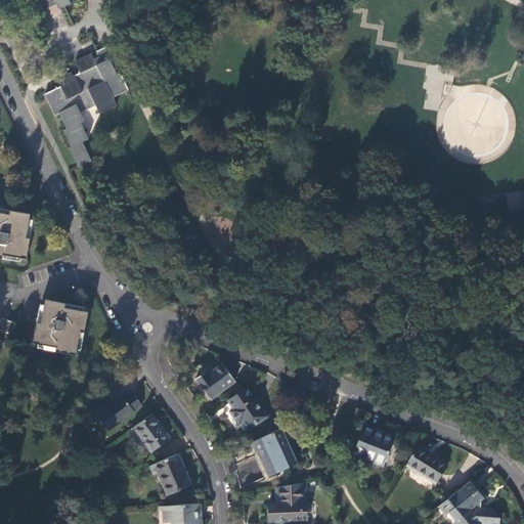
[(35,0),(41,12),(49,8),(52,14),(61,10),(60,9),(78,0),(35,0)]
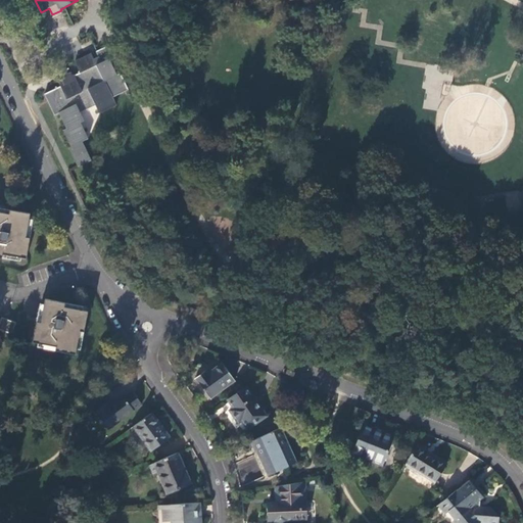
[(81,142),(90,161),(92,160),(83,142),(89,139),(82,123),(85,121),(81,113),(96,105),(101,112),(117,105),(113,96),(130,90),(122,73),(117,74),(110,58),(116,55),(111,44),(102,49),(96,51),(99,57),(95,58),(92,53),(75,60),(81,73),(73,76),(72,72),(66,74),(60,77),(63,81),(59,83),(61,87),(45,94),(56,115),(60,113),(67,129),(63,131),(72,146),(81,142)]
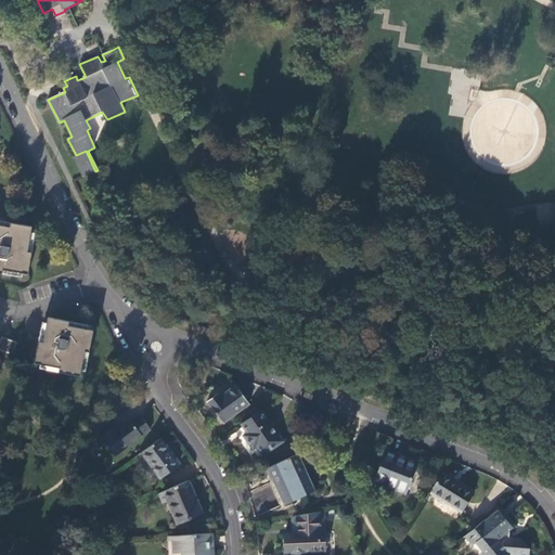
[(84,177),(95,171),(86,151),(76,155),(73,157),(84,177)]
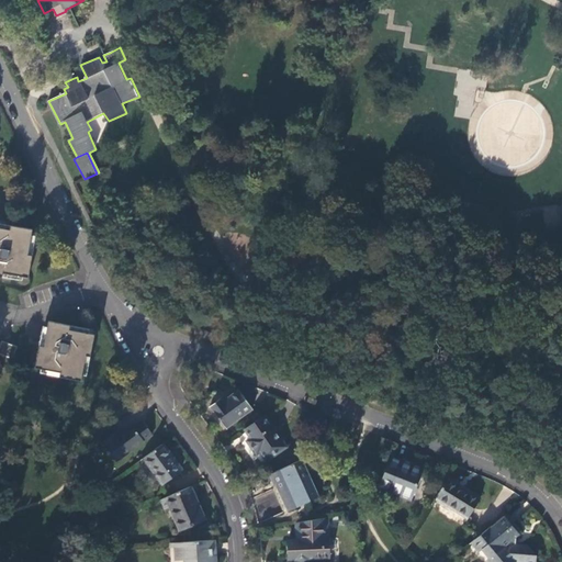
[(0,276),(2,277),(3,272),(29,277),(32,256),(29,255),(33,229),(11,226),(10,229),(0,227),(0,276)]
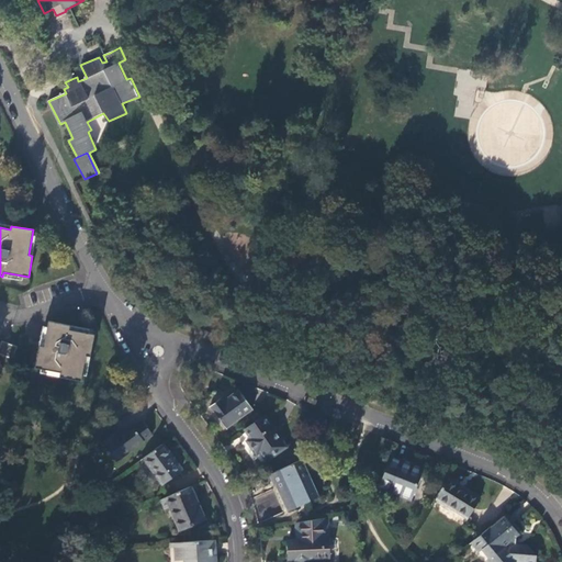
[(62,378),(83,381),(88,356),(91,357),(94,335),(70,330),(70,327),(49,322),(46,338),(44,348),(41,347),(36,369),(62,373),(62,378)]
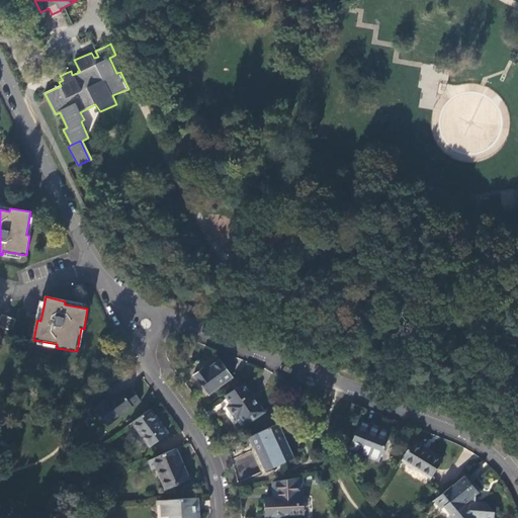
[(0,319),(0,325),(11,330),(15,320),(6,316),(2,315),(0,319)]
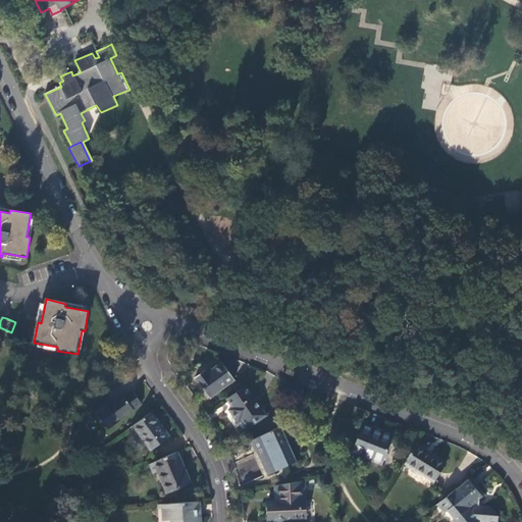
[(196,378),(211,399),(236,380),(222,363),(209,373),(207,370),(196,378)]
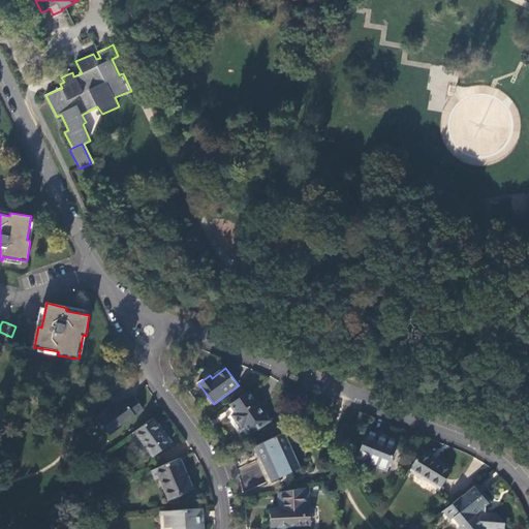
[(250,392),(231,404),(238,413),(234,415),(242,428),(246,426),(251,434),(270,422),(250,392)]
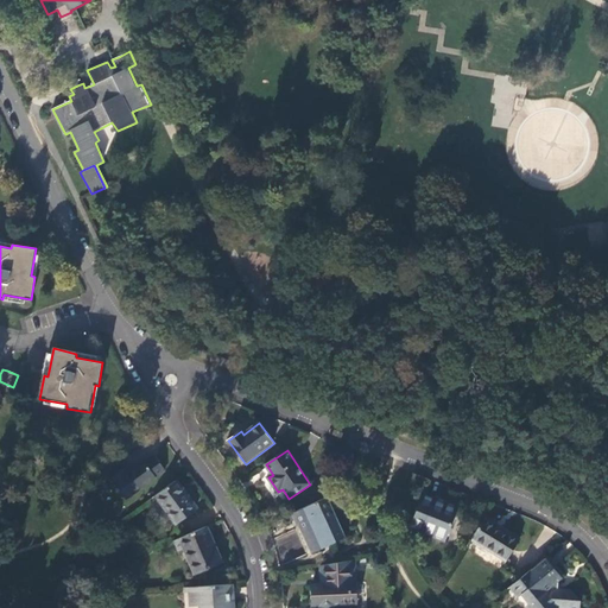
[(112,479),(127,500),(165,472),(154,457),(145,464),(143,462),(130,473),(126,468),(112,479)]
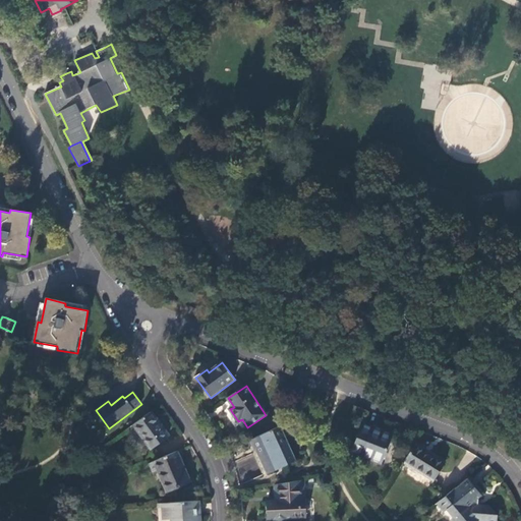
[(151,412),(133,425),(152,449),(168,436),(151,412)]
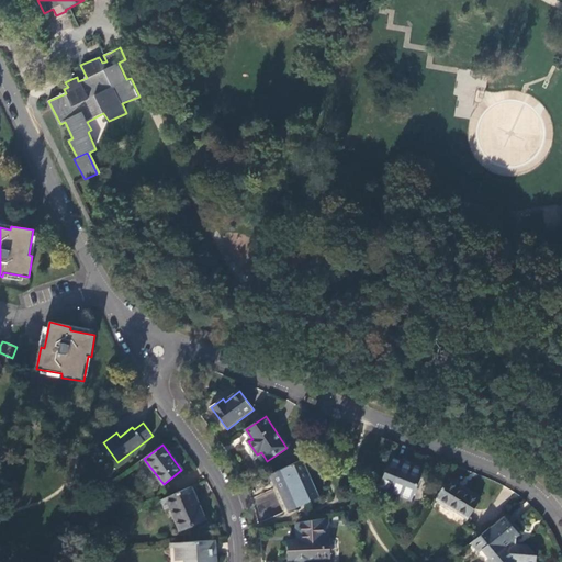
[(391,492),(412,499),(424,468),(403,460),(402,461),(392,457),(380,486),(391,491),(391,492)]
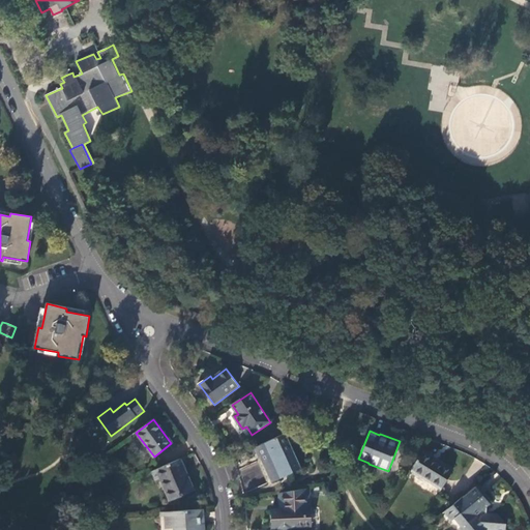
[(302,468),(286,434),(256,447),(272,482),(302,468)]
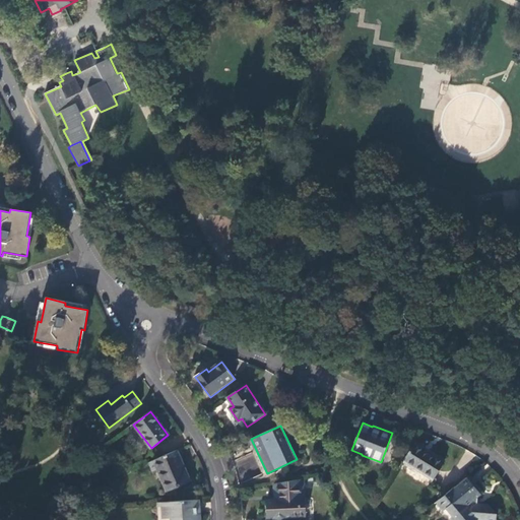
[(414,441),(402,460),(432,479),(444,460),(414,441)]
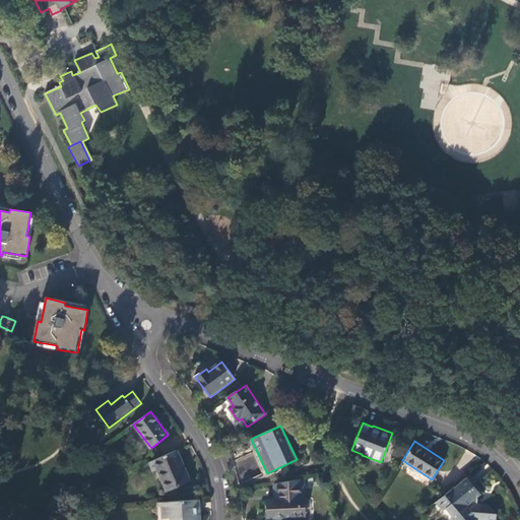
[(178,451),(155,460),(159,471),(161,469),(170,490),(190,481),(178,451)]
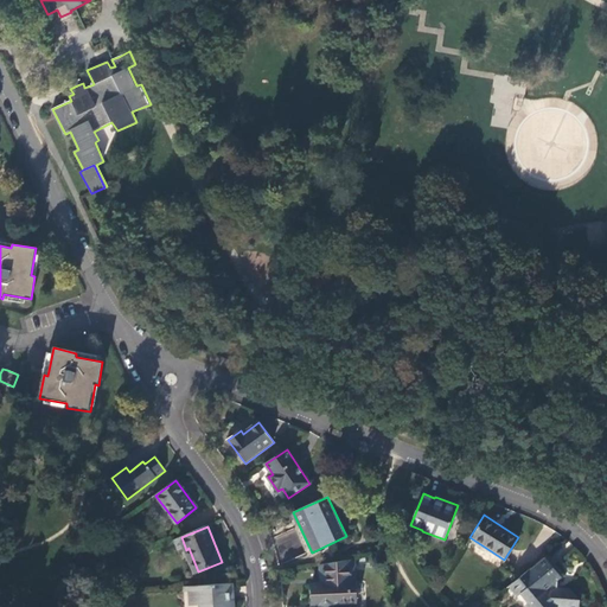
[(548,555),(511,583),(519,594),(522,593),(529,601),(526,604),(529,606),(554,606),(558,605),(575,606),(579,605),(579,596),(570,587),(556,587),(557,580),(563,574),(548,555)]
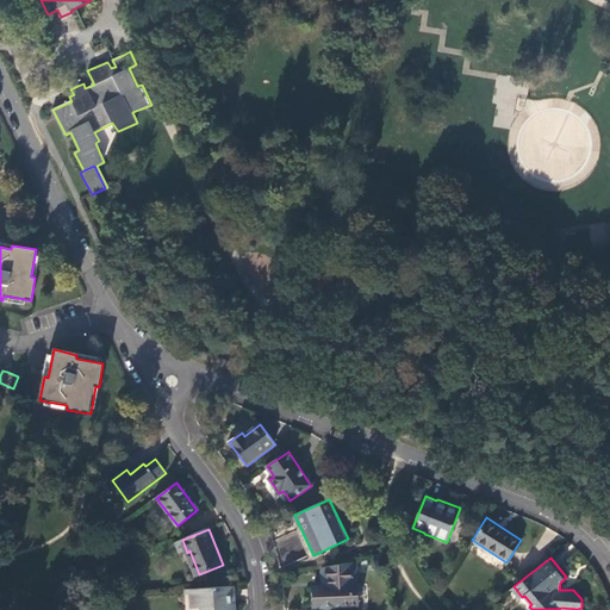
[(359,605),(358,562),(324,568),(324,587),(313,589),(315,607),(319,607),(323,608),(327,609),(330,609),(332,609),(337,605),(359,605)]
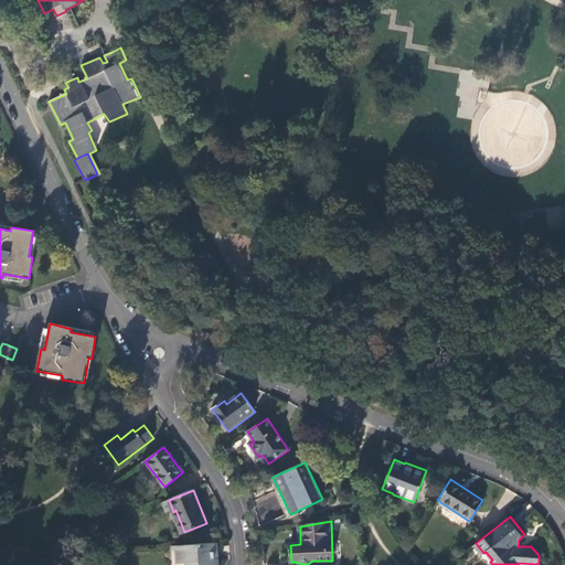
[(215,564),(214,544),(178,546),(179,562),(189,561),(189,564),(215,564)]
